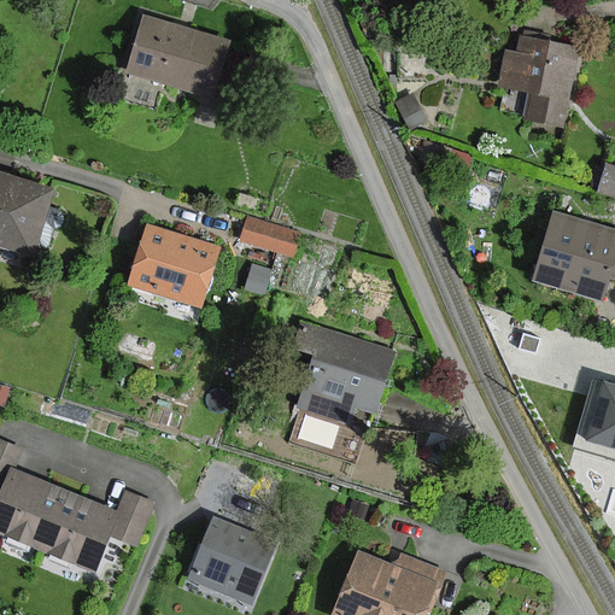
[(227,39),(141,13),(124,70),(210,95),(227,39)]
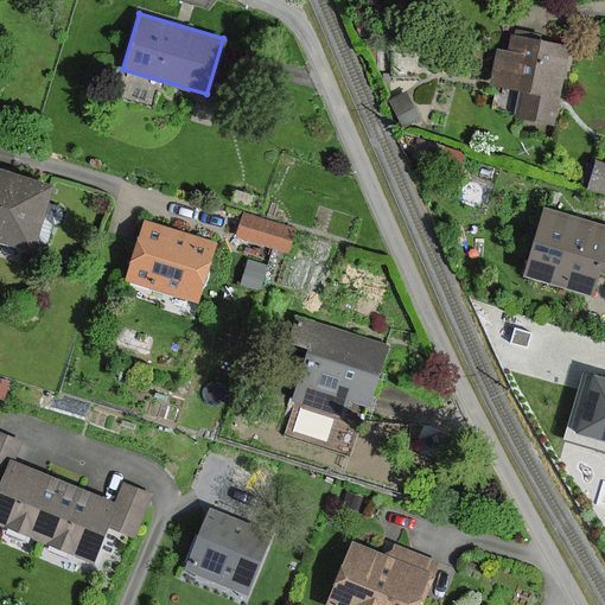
[(568,45),(514,34),(510,51),(501,49),(495,81),(523,87),(518,112),(554,119),(568,45)]
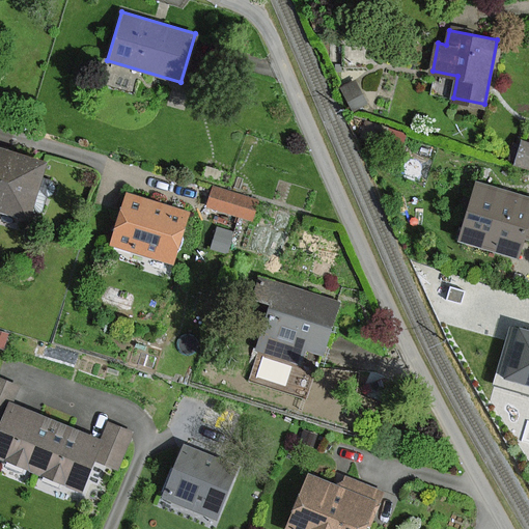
[(528,142),(522,140),(516,162),(528,165),(528,142)]
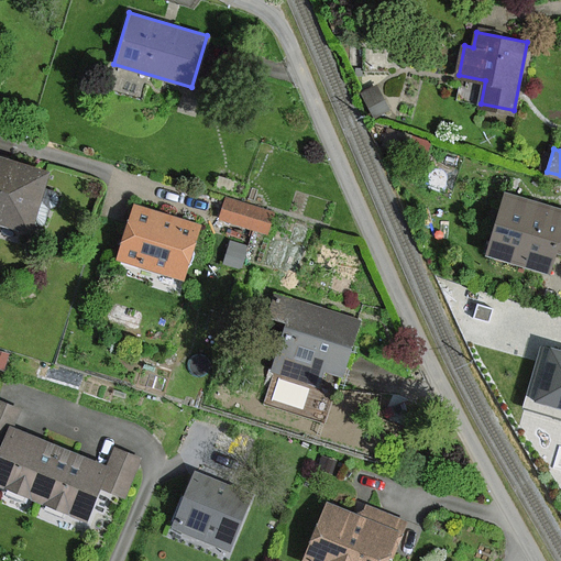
[(0,221),(28,229),(45,169),(0,155),(0,221)]
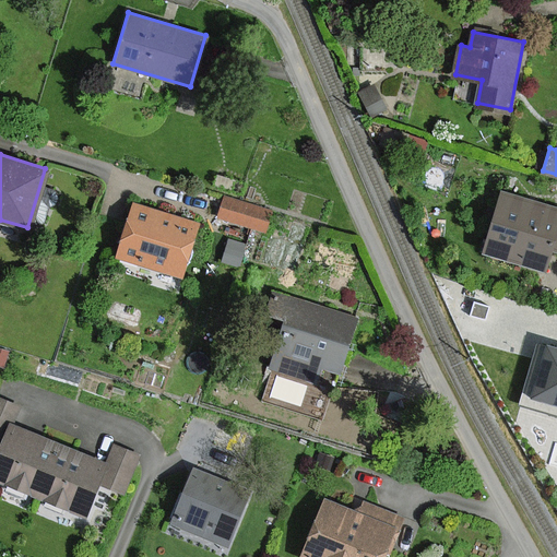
[(556,250),(556,206),(502,191),(484,255),(550,273),(556,251),(556,250)]
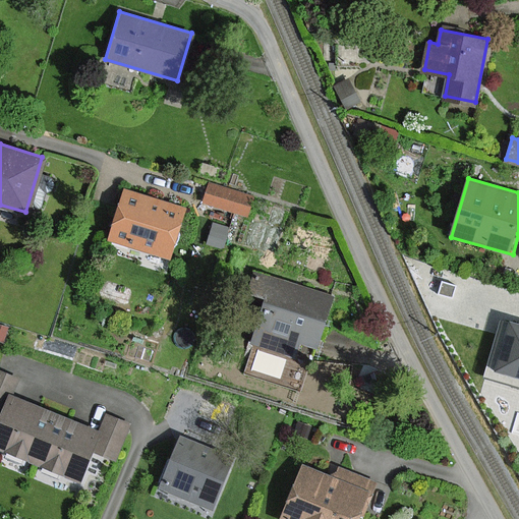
[(250,196),(208,182),(203,199),(244,214),(250,196)]
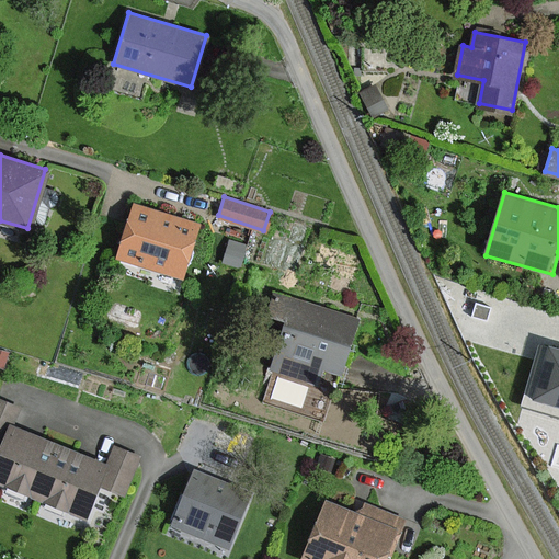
[(134,203),(117,255),(182,275),(198,223),(134,203)]
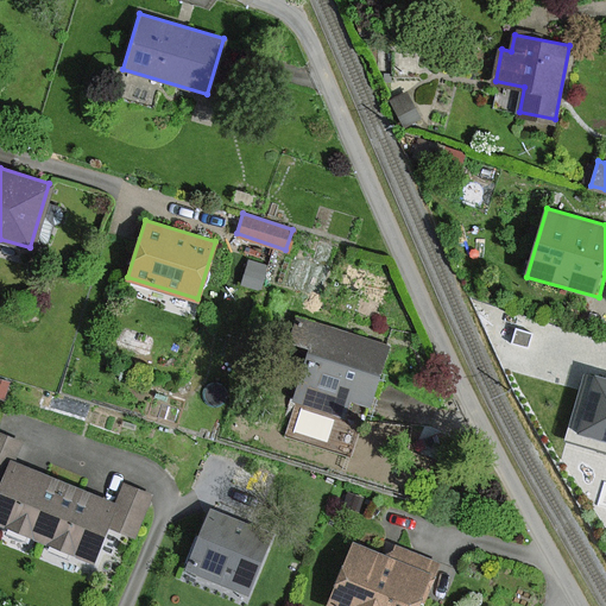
[(389,345),(303,316),(292,348),(307,353),(291,398),(345,415),(349,398),(370,404),(389,345)]
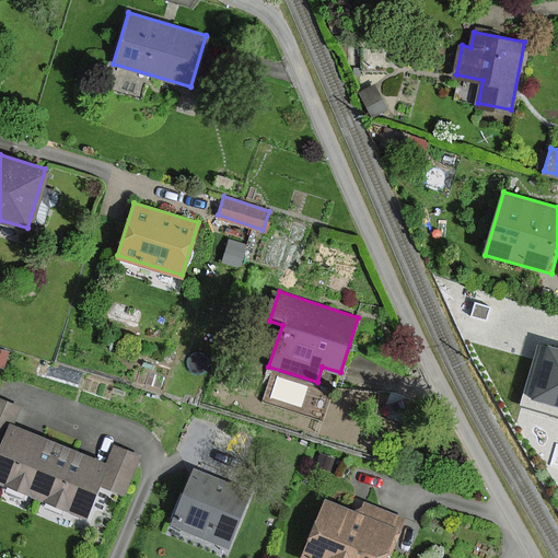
[(532,394),(557,402),(557,349),(547,346),(532,394)]
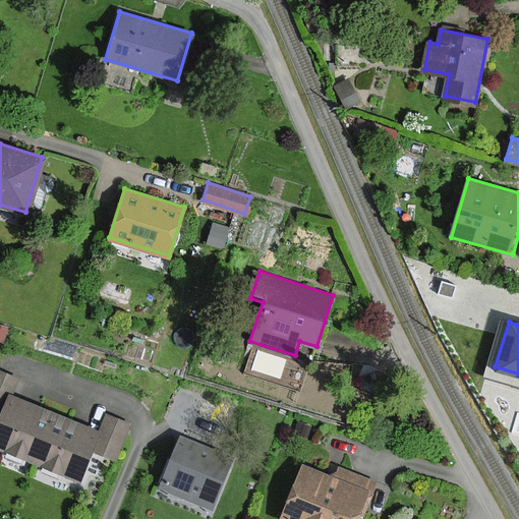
[(0,447),(34,461),(55,411),(11,393),(18,378),(0,370),(0,411),(1,411),(0,413),(0,447)]
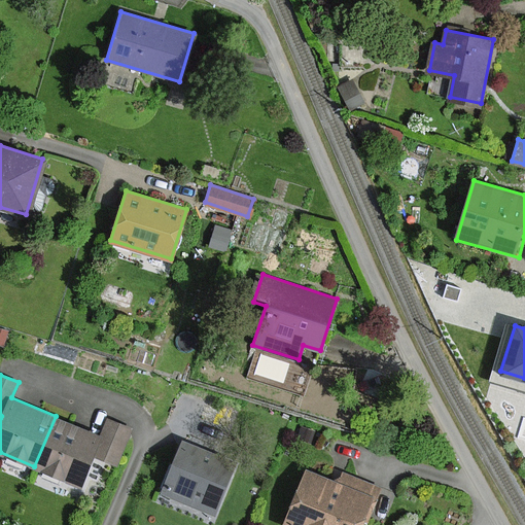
[(106,417),(100,433),(56,416),(34,466),(79,485),(93,454),(115,463),(130,427),(106,417)]
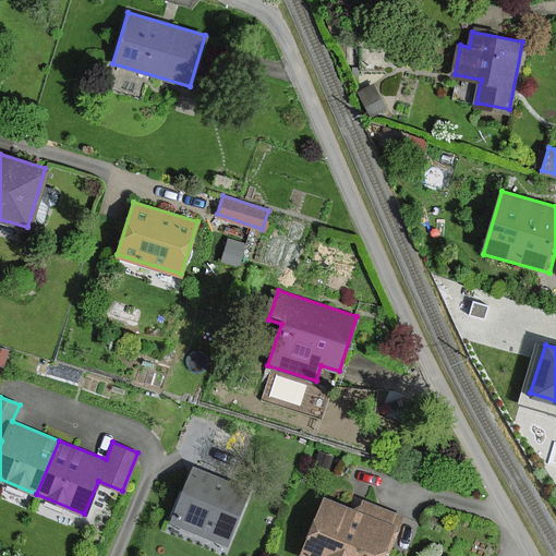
[(249,490),(191,467),(169,519),(227,543),(249,490)]
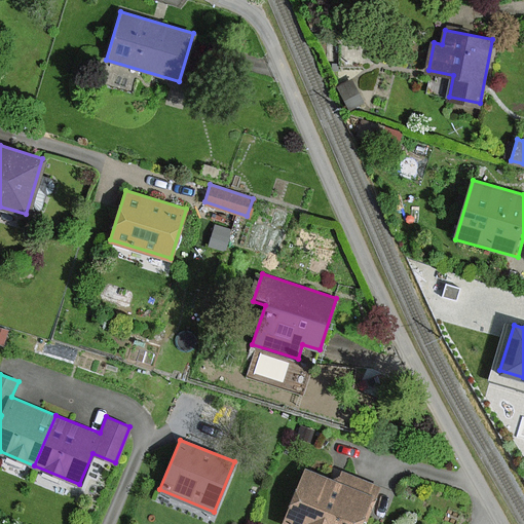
[(360,523),(377,486),(333,468),(329,479),(306,469),(282,523),(360,523)]
